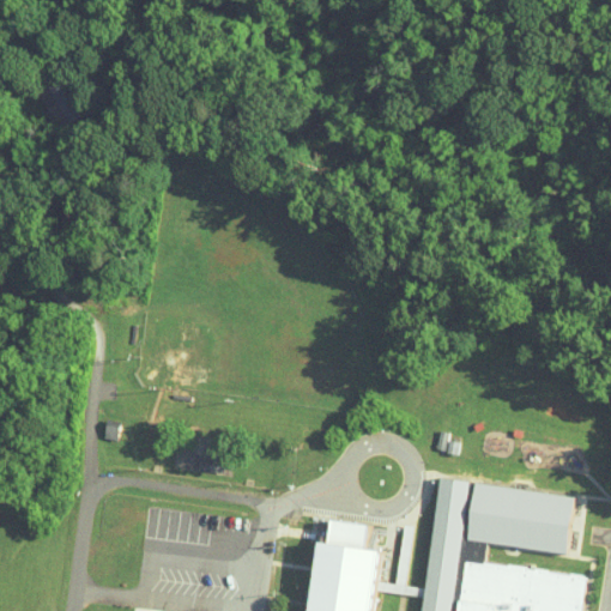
[(433,449),(441,451),(445,434),(436,431),(433,449)]
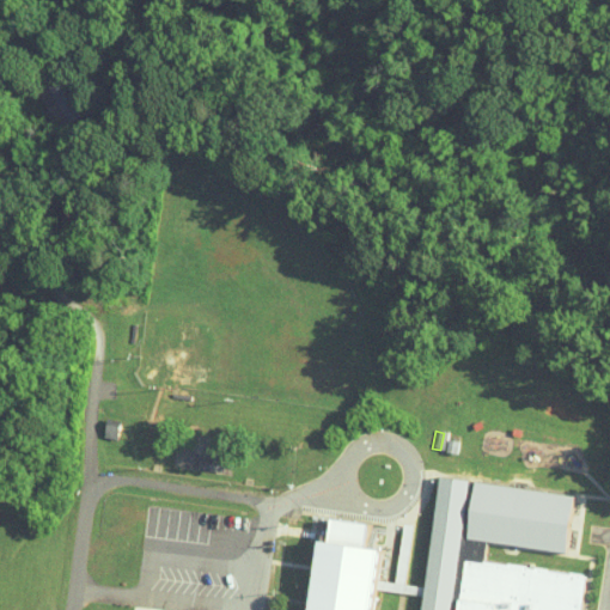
[(218,473),(219,463),(196,459),(195,469),(218,473)]
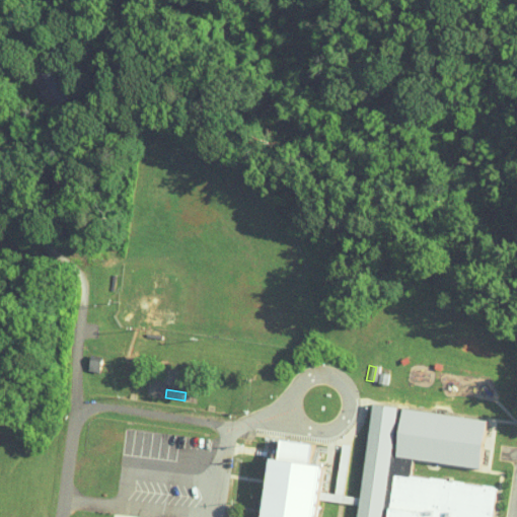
[(490,516),(495,489),(410,476),(413,459),(478,468),(486,420),(372,403),(358,502),(355,516),(490,516)]
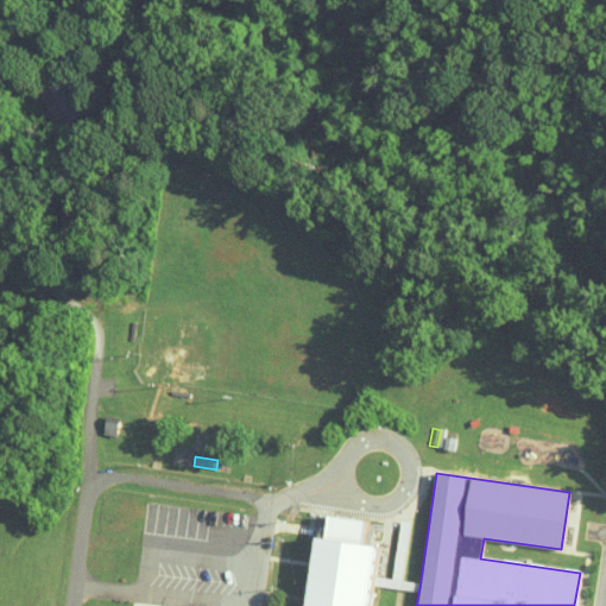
[(305,605),(317,536),(328,537),(332,517),(365,523),(363,542),(379,544),(373,581),(368,605),(305,605)]
